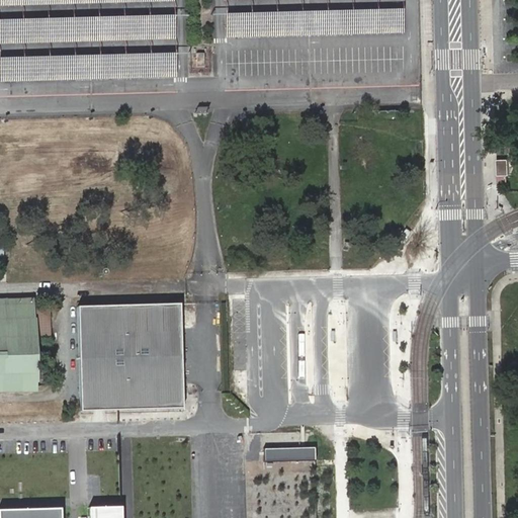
[(400,9),(223,14),(224,38),(400,33),(400,9)]
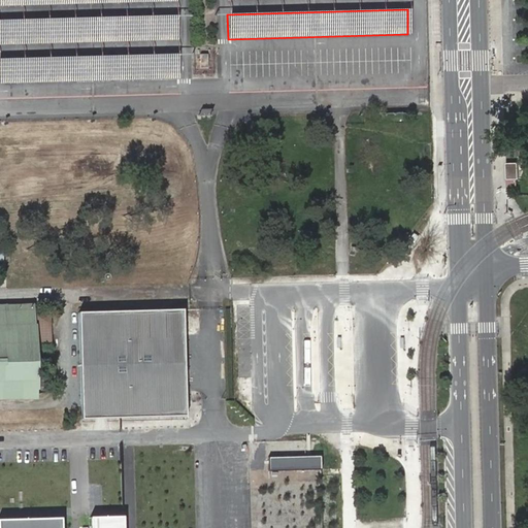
[(176,14),(0,19),(0,43),(176,39),(176,14)]
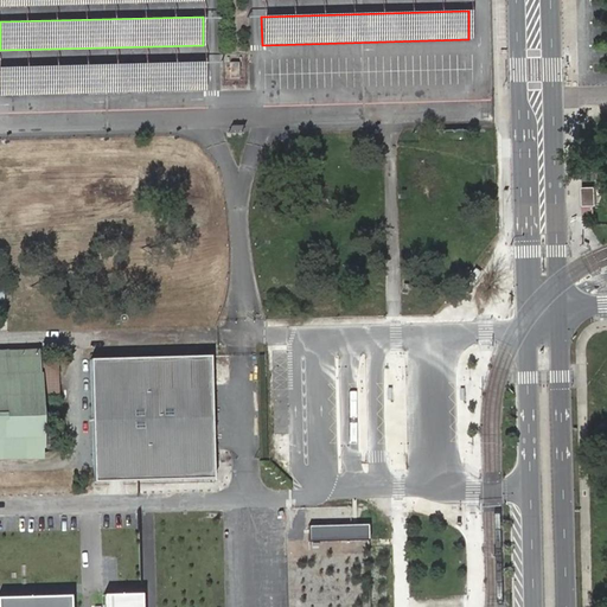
[(204,62),(0,66),(0,95),(205,90),(204,62)]
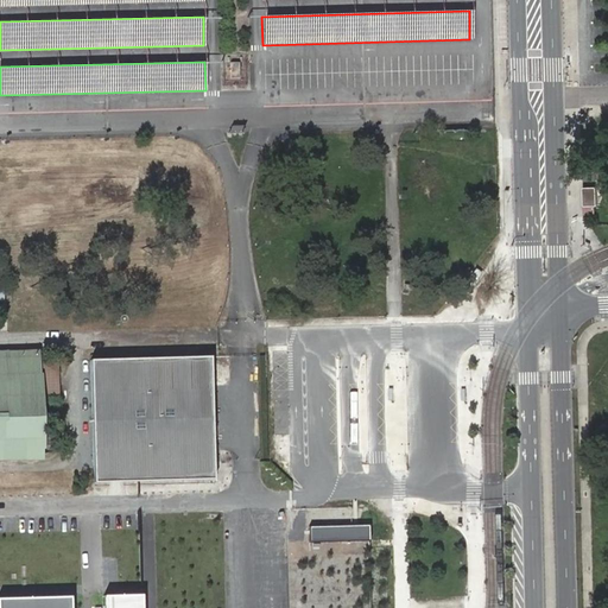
[(583,207),(596,206),(596,188),(583,188),(583,207)]
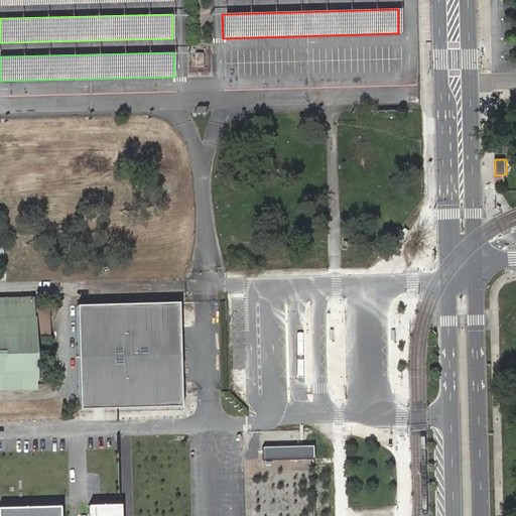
[(31,298),(0,298),(0,387),(33,387),(32,341),(50,341),(49,304),(31,304),(31,298)]
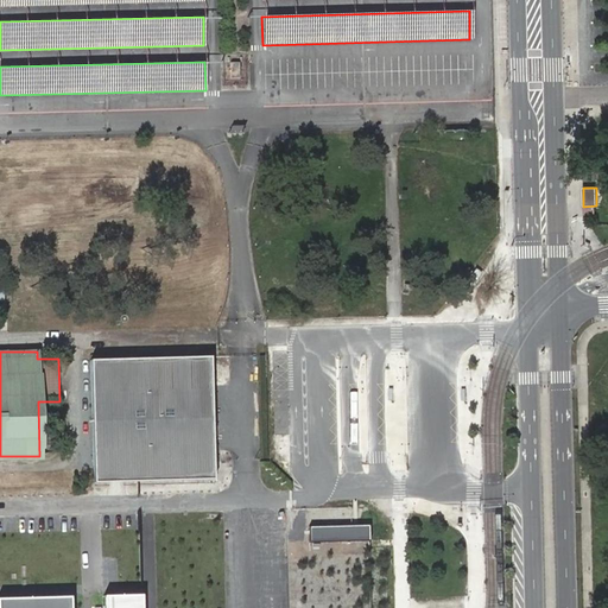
[(211,358),(90,360),(94,483),(215,480),(211,358)]
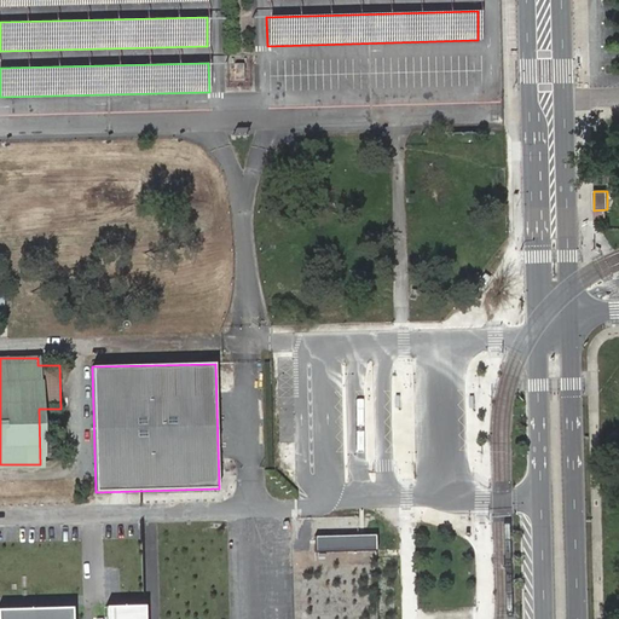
[(0,618),(144,618),(144,607),(104,607),(104,618),(70,618),(70,608),(0,609),(0,618)]
